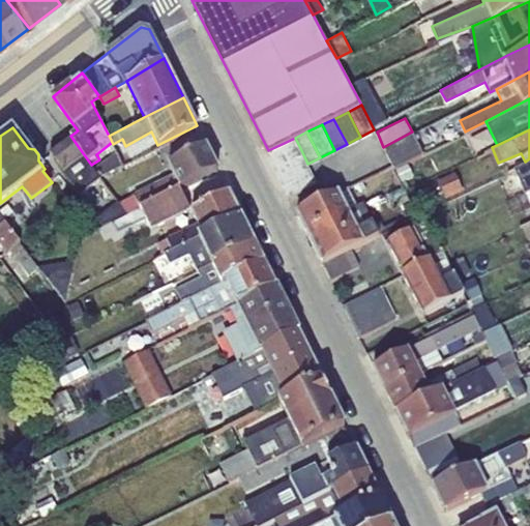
[(412,132),(383,147),(392,166),(422,151),(412,132)]
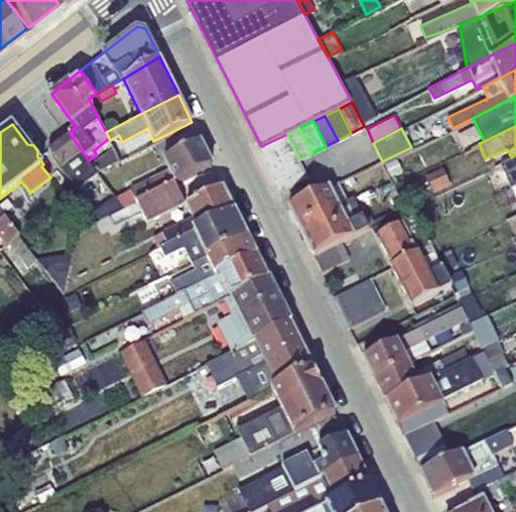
[(89,160),(69,132),(48,148),(77,186),(96,169),(89,160)]
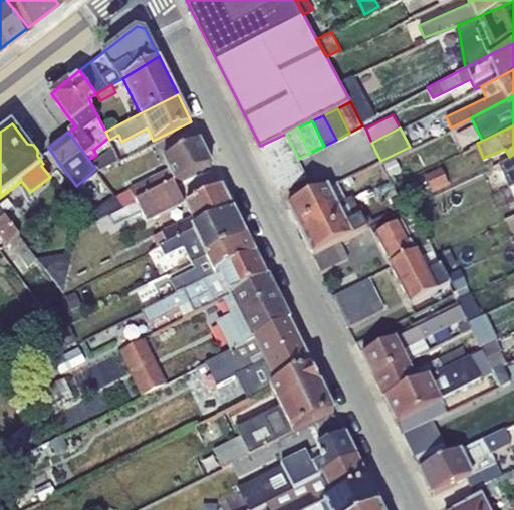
[(286,134),(260,146),(266,160),(292,146),(286,134)]
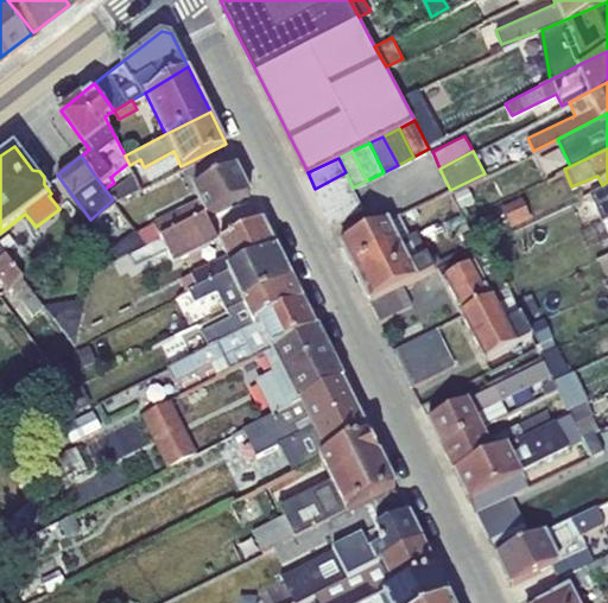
[(207,213),(249,191),(236,165),(235,165),(235,164),(191,186),(197,198),(153,220),(162,234),(207,213)]
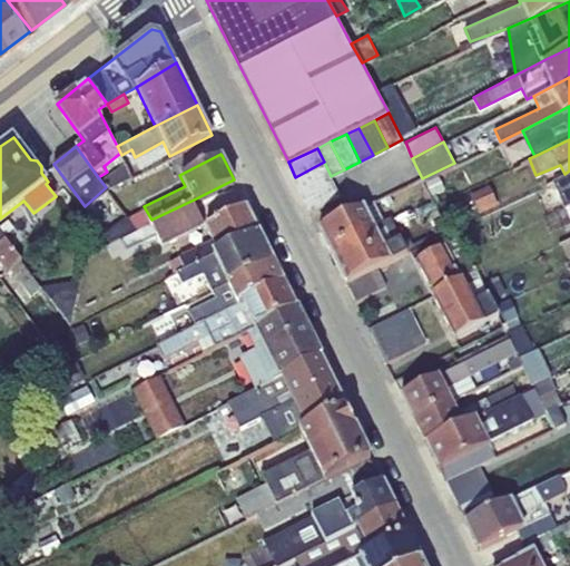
[(125,162),(102,178),(108,186),(131,175),(125,162)]
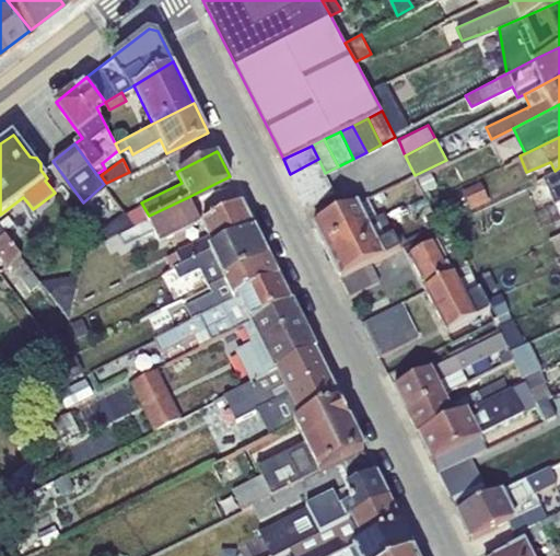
[(318,159),(290,174),(298,189),(326,175),(325,173),(318,159)]
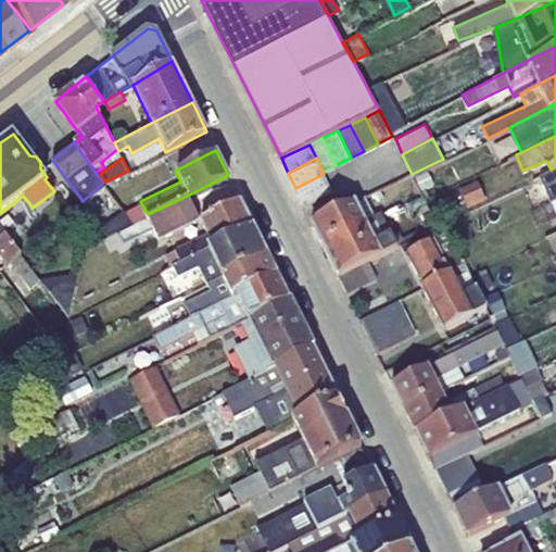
[(555,197),(555,166),(551,170),(555,182),(555,184),(545,189),(551,200),(555,197)]
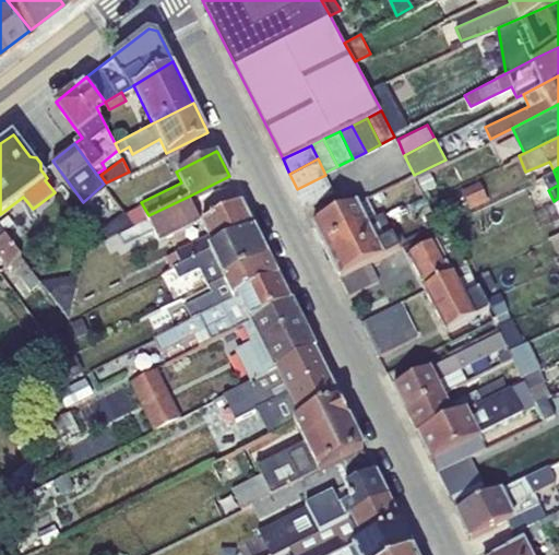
[(325,175),(297,189),(305,205),(333,191),(325,175)]
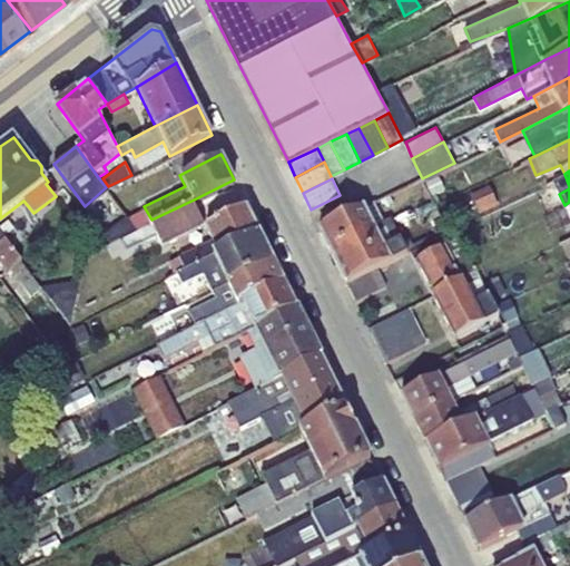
[(489,183),(470,192),(479,212),(498,204),(489,183)]
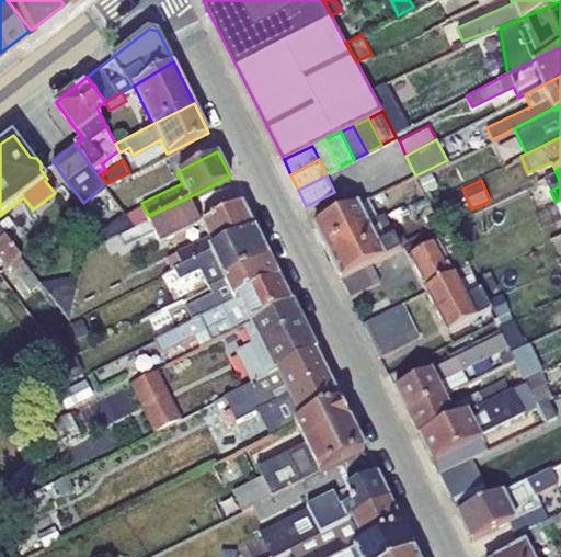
[(203,222),(191,196),(149,216),(134,224),(117,232),(125,246),(155,230),(161,242),(202,223),(203,222)]
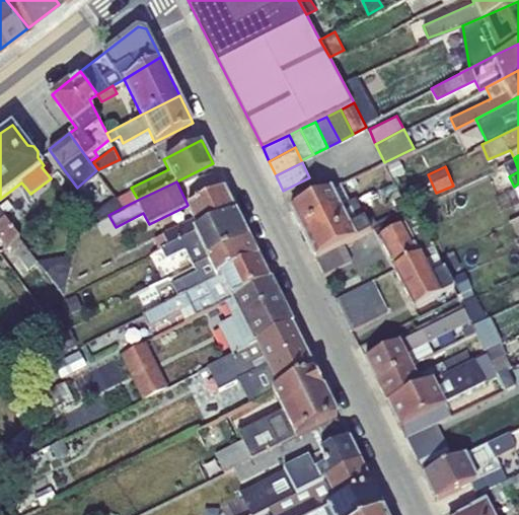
[(341,181),(291,206),(301,226),(351,201),(341,181)]
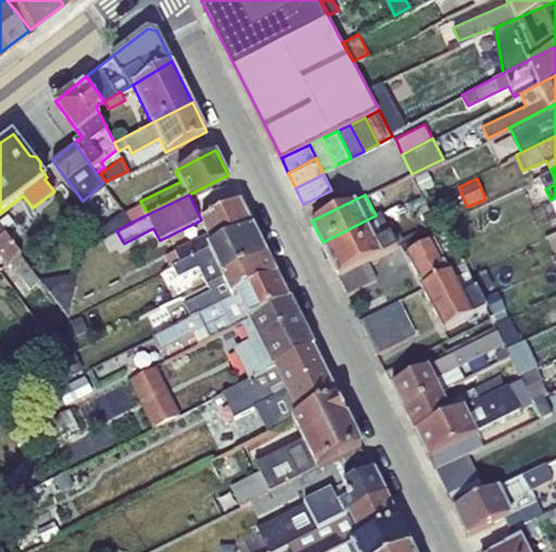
[(555,197),(551,200),(530,210),(538,225),(555,215),(555,212),(555,213),(555,212),(555,197)]
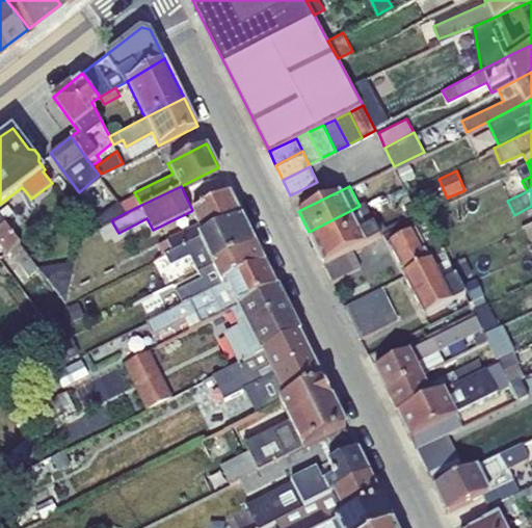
[(192,210),(191,211),(196,222),(157,242),(164,255),(241,214),(230,191),(192,210)]
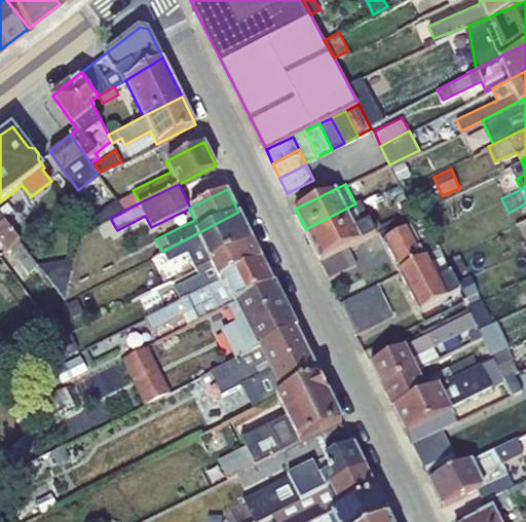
[(125,210),(117,198),(96,215),(102,222),(110,218),(125,210)]
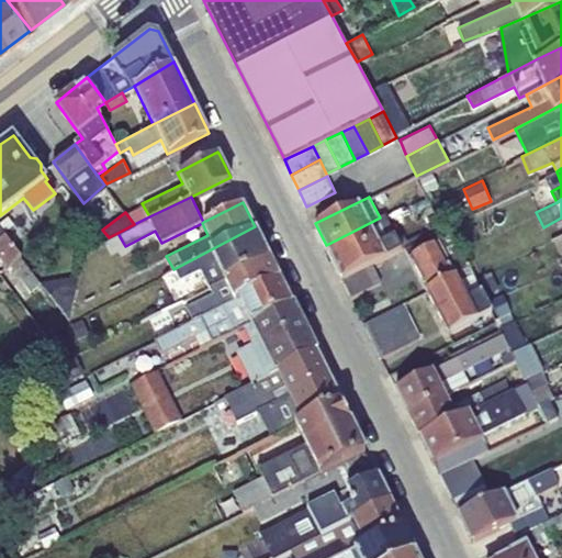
[(380,218),(326,245),(341,277),(372,263),(402,247),(386,214),(380,218)]
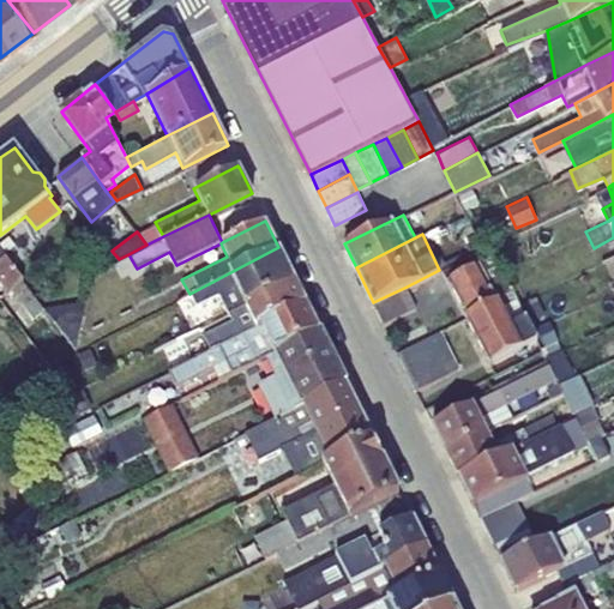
[(447,278),(493,254),(489,246),(441,269),(447,278)]
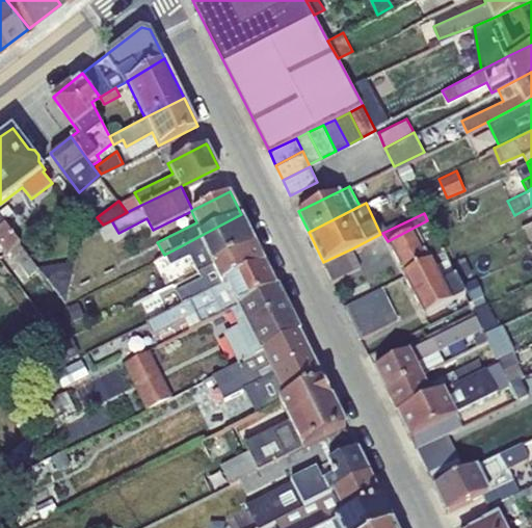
[(256,242),(241,214),(164,255),(170,264),(190,255),(197,270),(256,242)]
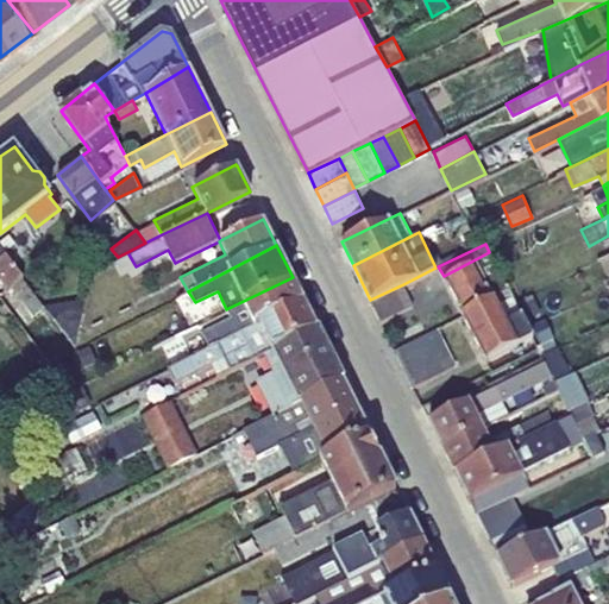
[(0,278),(7,288),(11,285),(33,315),(44,307),(0,246),(0,278)]
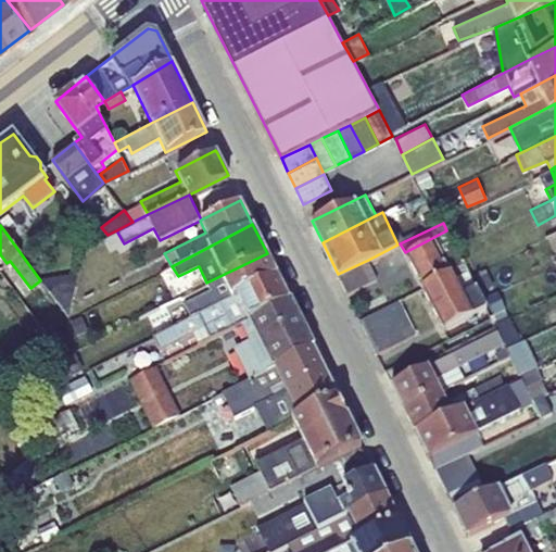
[(446,230),(405,252),(421,285),(464,262),(446,230)]
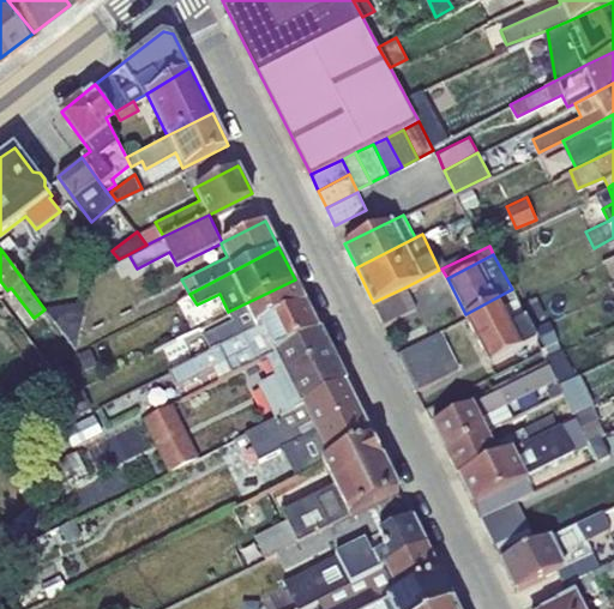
[(306,301),(295,279),(228,312),(232,320),(203,332),(210,349),(306,301)]
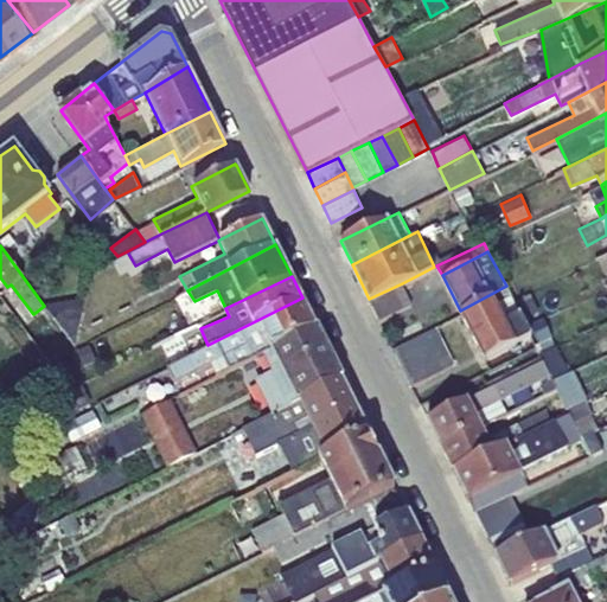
[(402,283),(369,299),(379,319),(411,302),(402,283)]
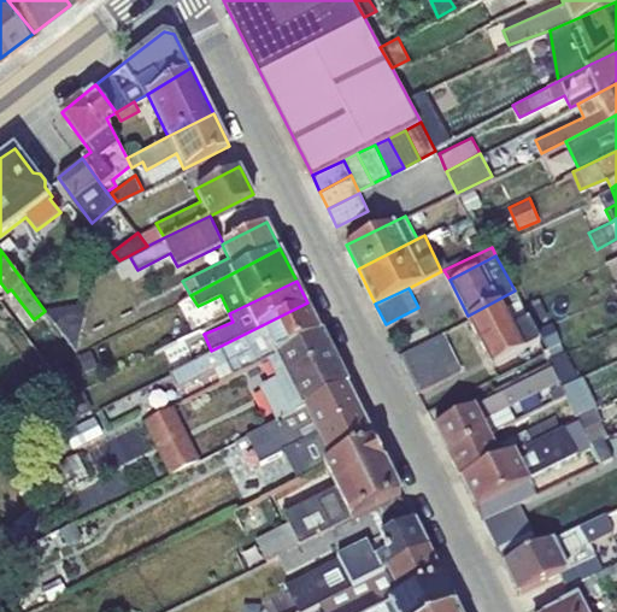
[(515,290),(468,316),(493,364),(540,339),(515,290)]
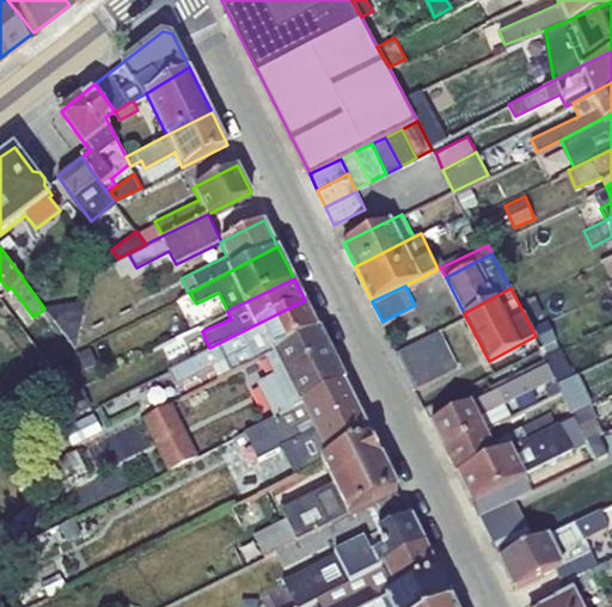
[(86,299),(46,306),(75,349),(86,299)]
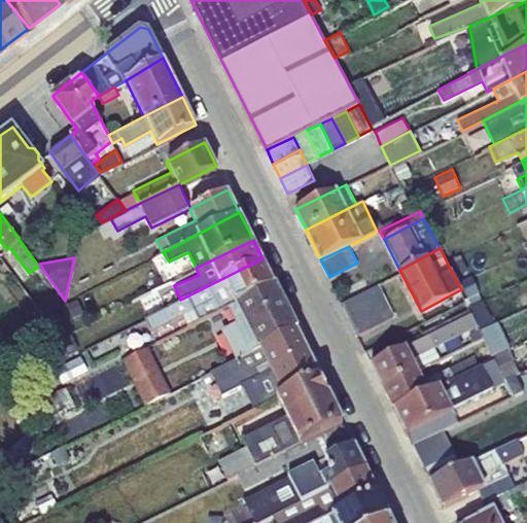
[(227,305),(274,282),(262,258),(180,300),(145,317),(151,329),(183,314),(187,324),(227,305)]
